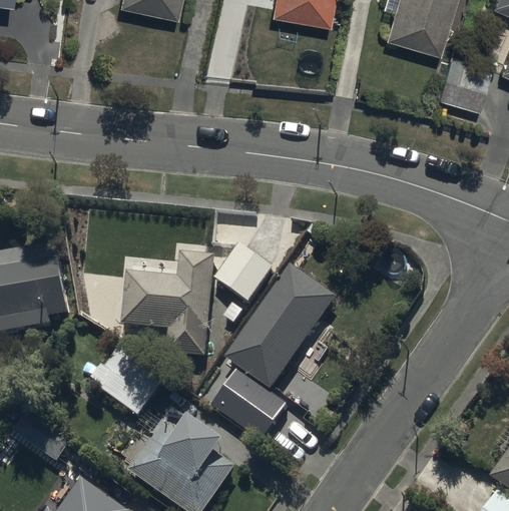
[(119,0),(176,12),(178,0),(119,0)]
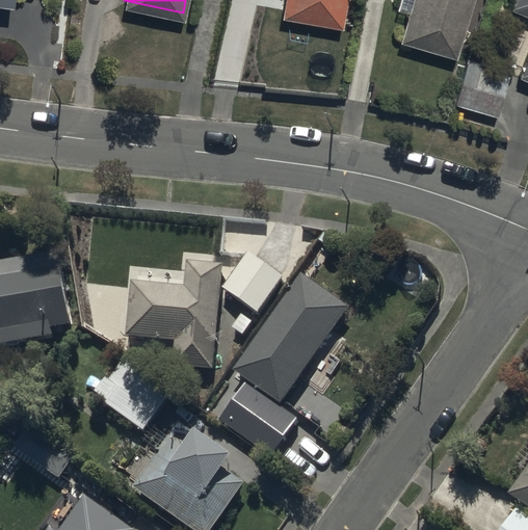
[(282,0),(280,9),(340,21),(343,0),(282,0)]
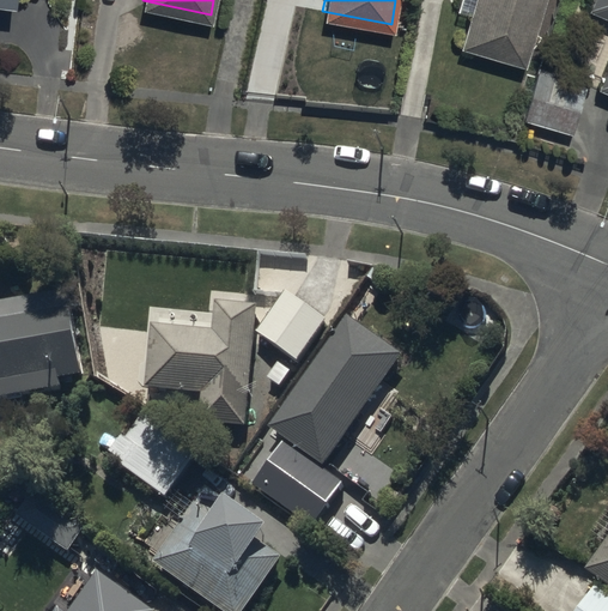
[(522,60),(539,0),(468,0),(457,41),(522,60)]
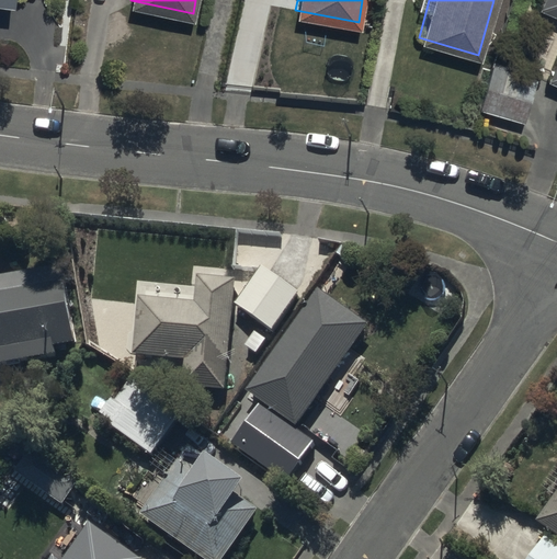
[(556,80),(556,0),(537,0),(537,1),(556,9),(556,45),(545,76),(556,80)]
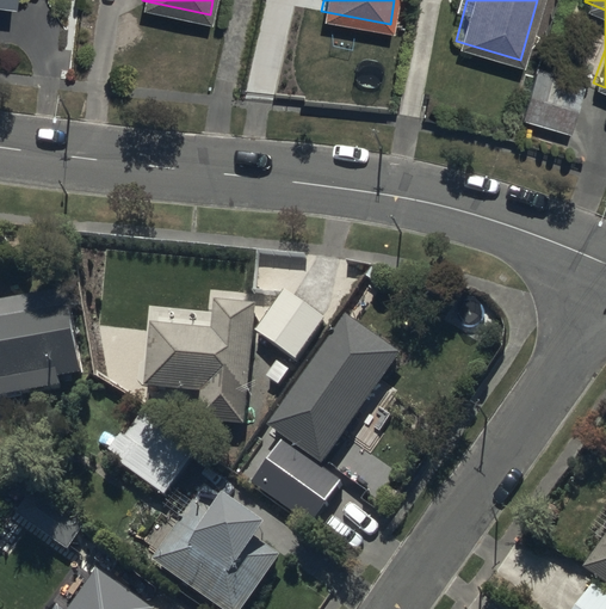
[(582,78),(532,63),(519,111),(568,124),(582,78)]
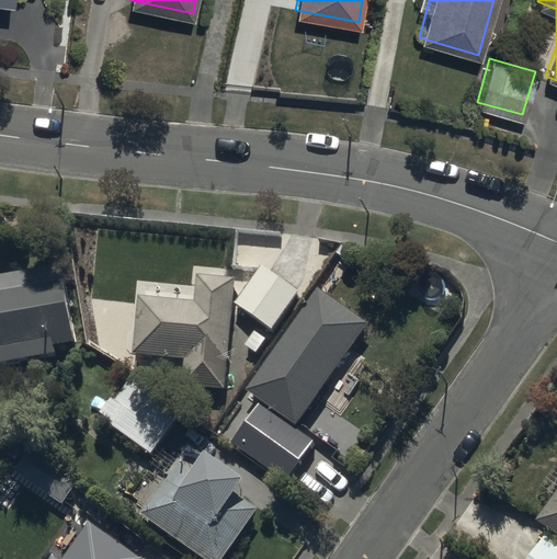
[(0,362),(77,350),(63,263),(0,273),(0,362)]
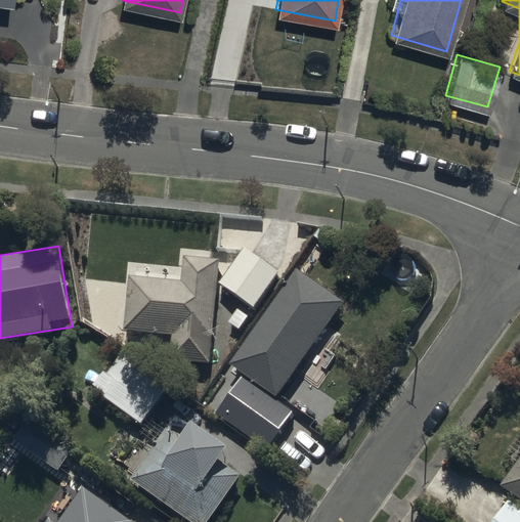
[(253,306),(277,272),(243,247),(218,281),(253,306)]
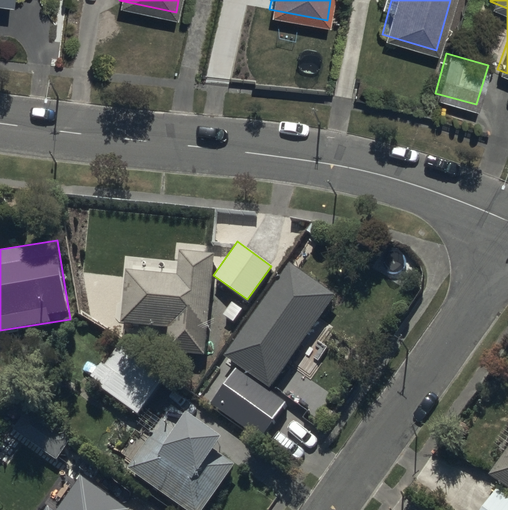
[(124,270),(122,324),(168,327),(166,352),(208,354),(213,249),(178,247),(177,272),(124,270)]
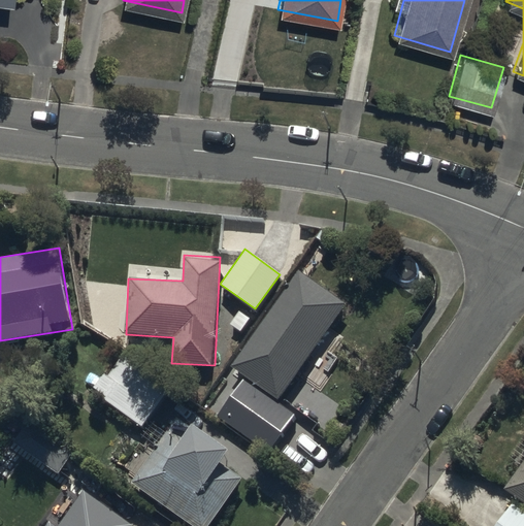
[(295,413),(277,400),(346,302),(297,268),(229,366),(243,376),(216,416),(267,452),(295,413)]
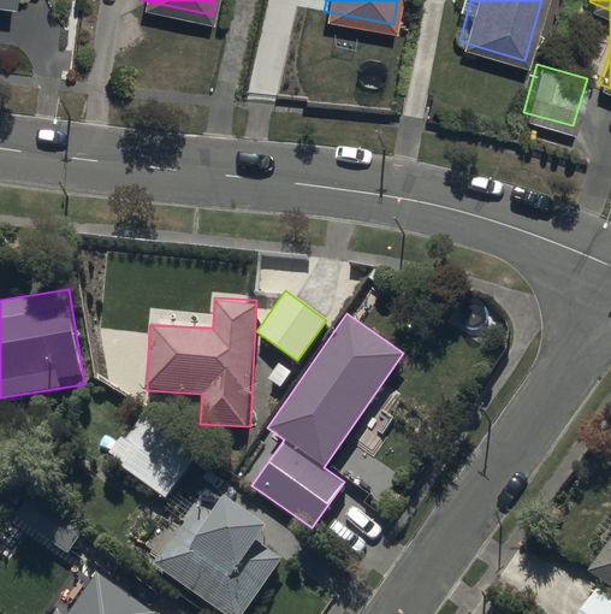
[(165,497),(196,452),(142,414),(125,440),(118,435),(104,456),(165,497)]
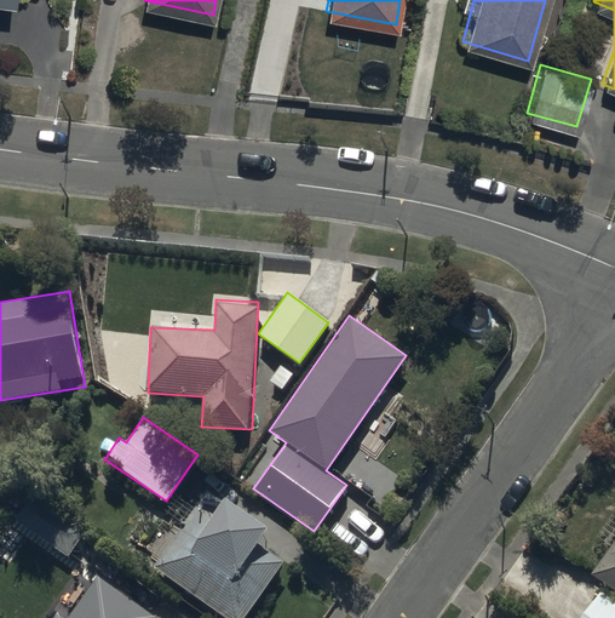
[(34,492),(15,519),(67,556),(85,530),(34,492)]
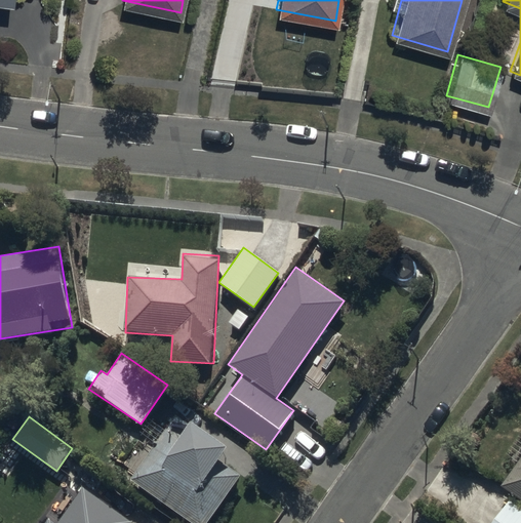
[(130,479),(192,522),(206,522),(240,476),(223,464),(232,450),(196,425),(194,429),(176,416),(165,431),(151,420),(132,447),(146,456),(130,479)]
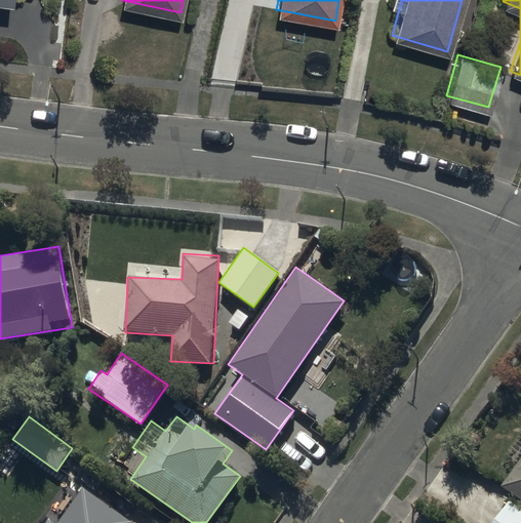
[(520,453),(499,486),(520,500),(520,453)]
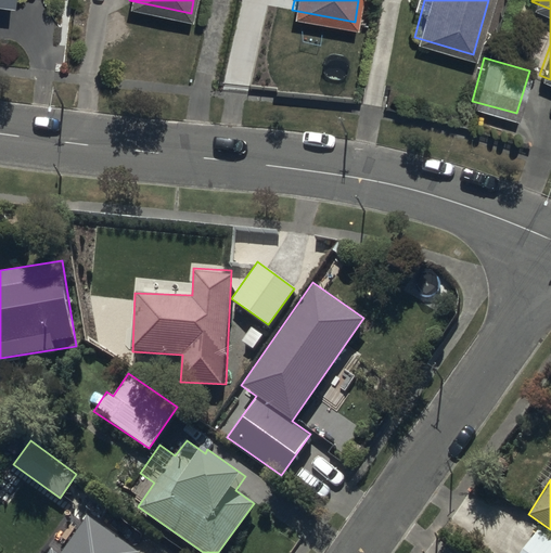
[(59,552),(51,548),(46,552),(139,552),(88,517),(62,552),(59,552)]
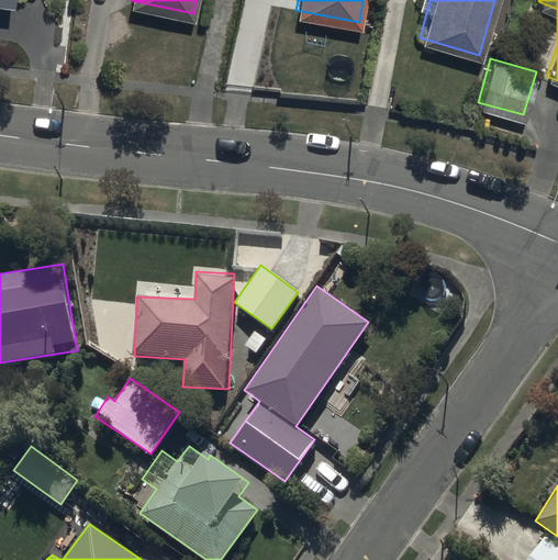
[(557,559),(557,547),(542,535),(523,559),(557,559)]
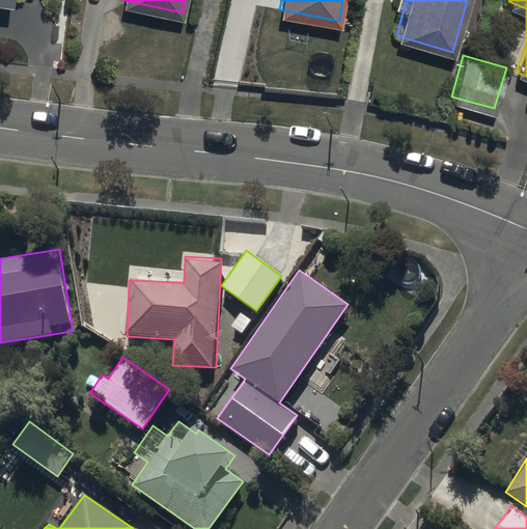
All buildings are outlined.
